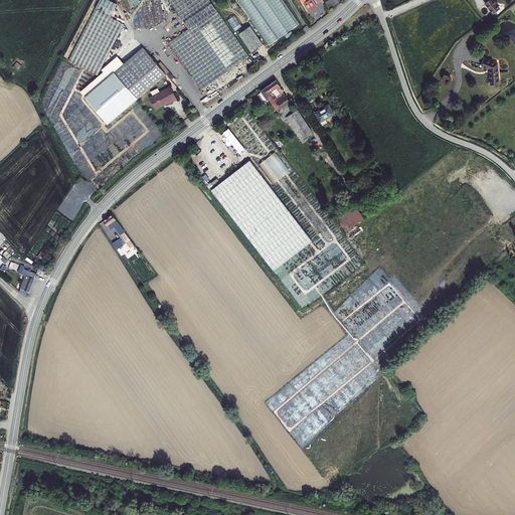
[(98,0),(95,6),(109,14),(116,1),(115,0),(114,0),(98,0)]
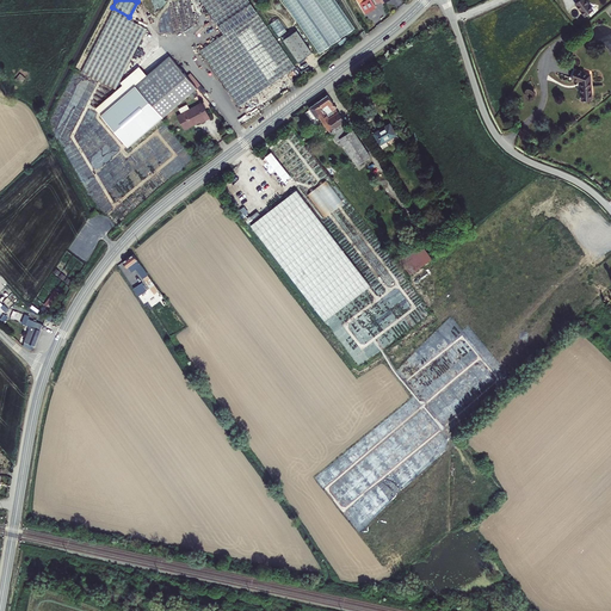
[(203,0),(224,32),(257,10),(250,0),(203,0)]
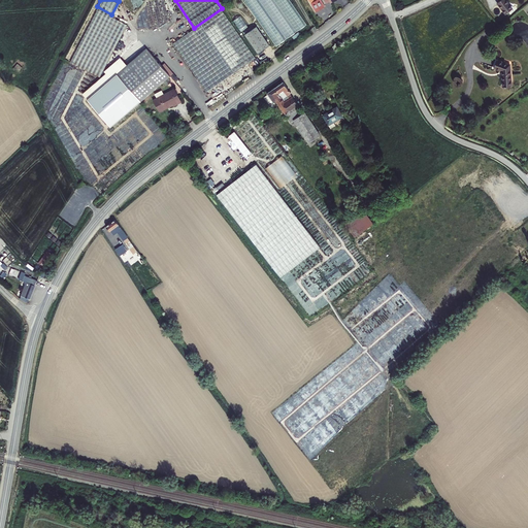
[(289,0),(243,0),(276,46),(306,25),(289,0)]
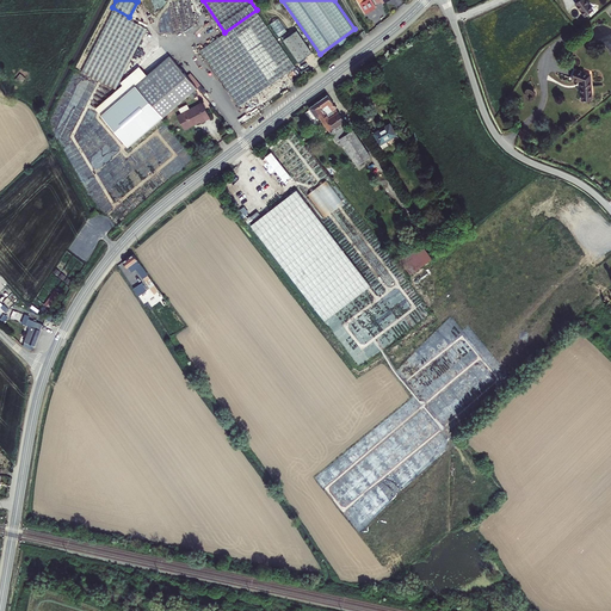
[(376,7),(371,0),(359,0),(368,12),(376,7)]
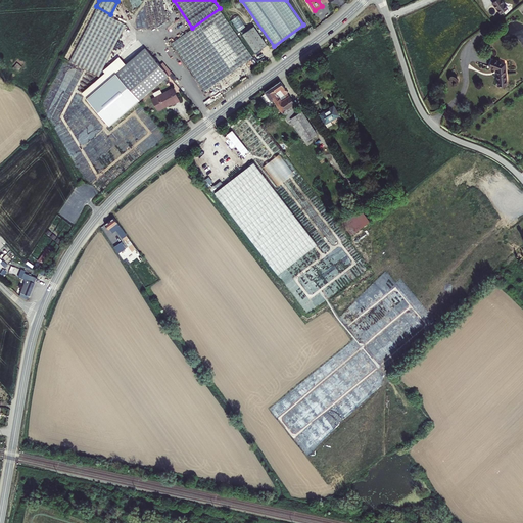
[(493,7),(501,18),(508,14),(501,3),(493,7)]
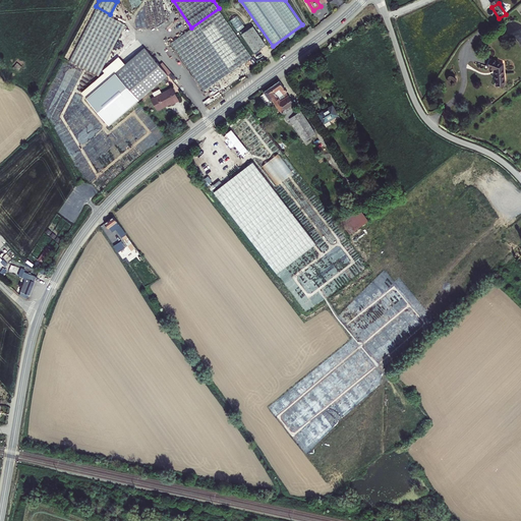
[(96,6),(69,58),(98,73),(125,21),(110,14),(96,6)]
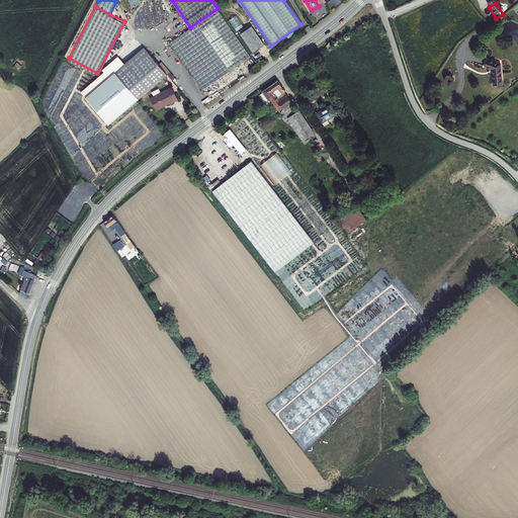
[(250,58),(230,25),(218,8),(190,27),(170,40),(202,89),(245,61),(250,58)]
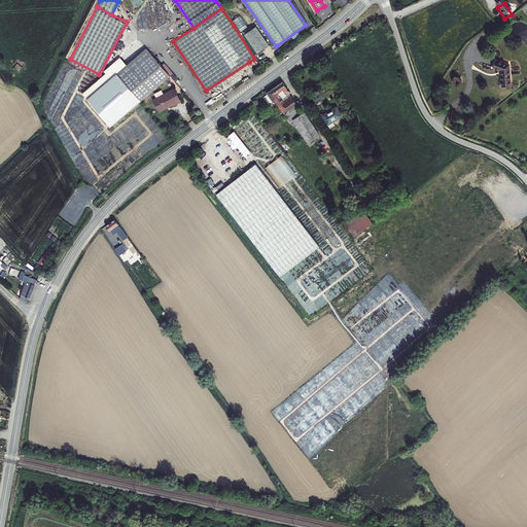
[(241,15),(235,20),(242,31),(249,27),(241,15)]
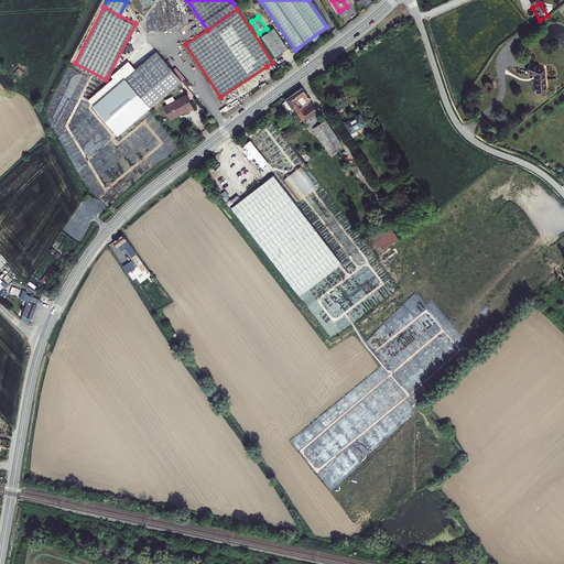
[(262,38),(275,57),(288,49),(274,29),(262,38)]
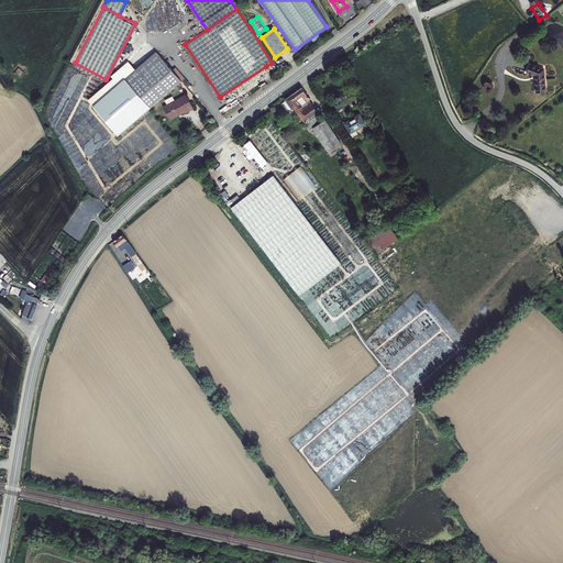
[(156,50),(124,76),(148,106),(180,79),(156,50)]
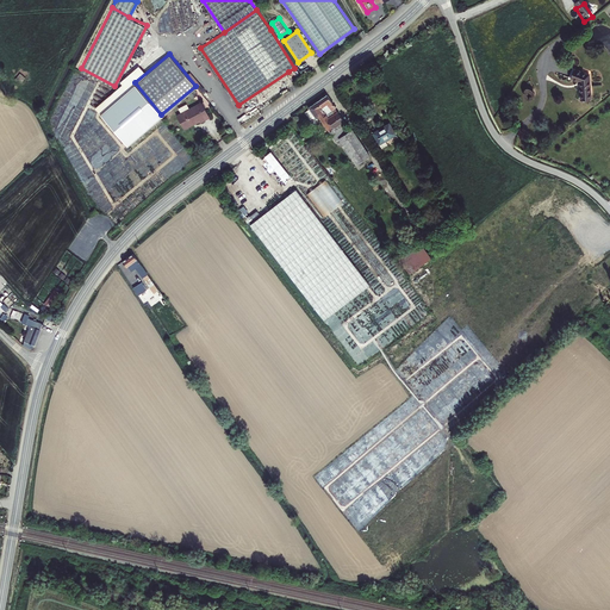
[(568,109),(579,106),(573,81),(556,78),(554,88),(565,89),(568,109)]
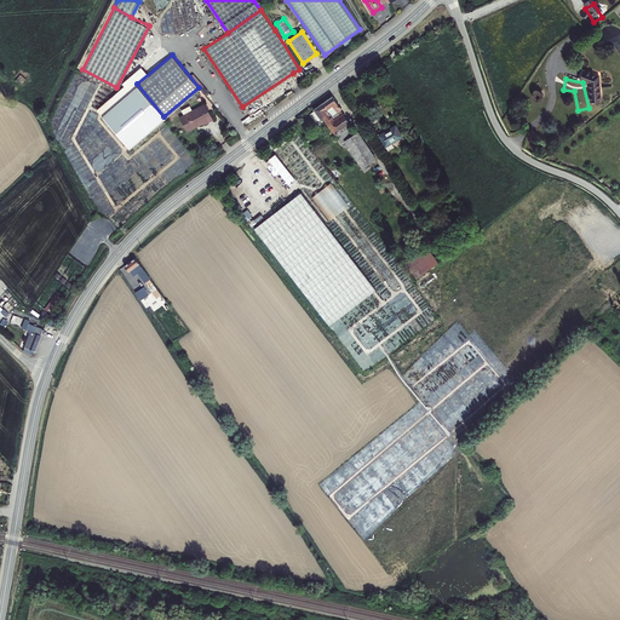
[(194,122),(184,113),(179,115),(187,130),(204,121),(204,122),(213,118),(206,103),(200,105),(206,112),(194,122)]
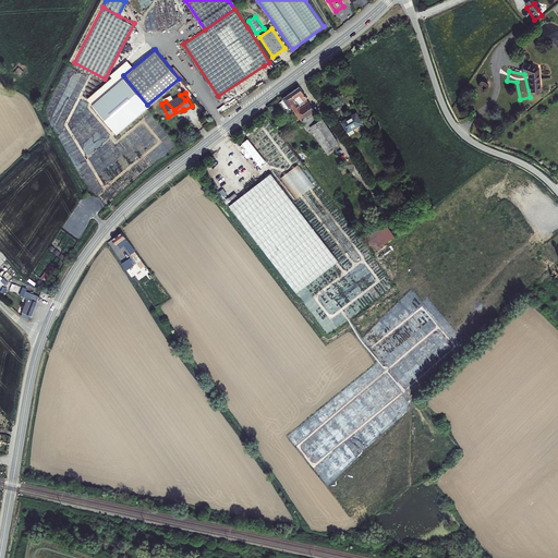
[(180,95),(166,101),(174,110),(185,100),(180,95)]
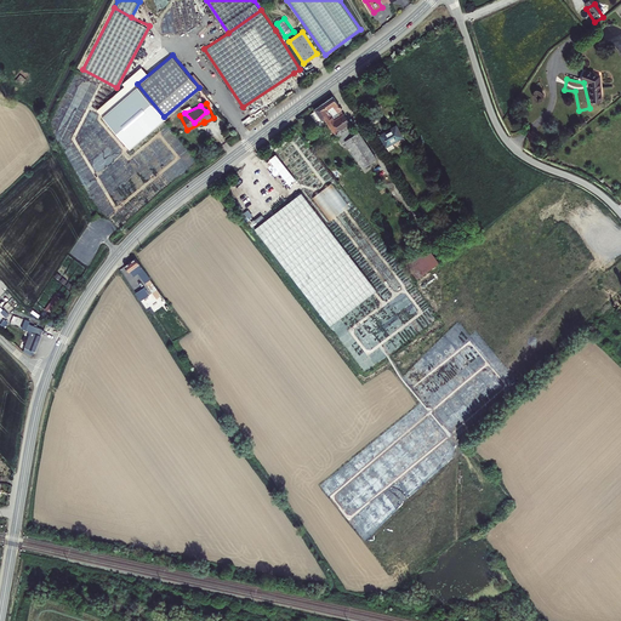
[(336,119),(328,107),(308,119),(308,120),(303,124),(308,131),(309,131),(317,126),(328,142),(329,141),(336,151),(339,149),(351,141),(339,123),(332,126),(328,130),(319,119),(323,117),(325,115),(330,121),(330,123),(336,119)]
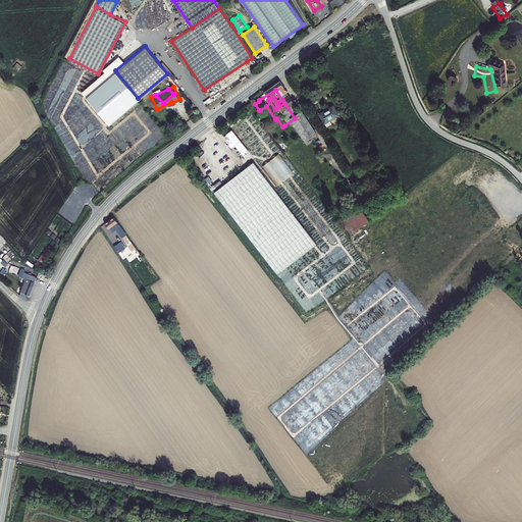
[(334,122),(329,114),(315,122),(321,132),(334,122)]
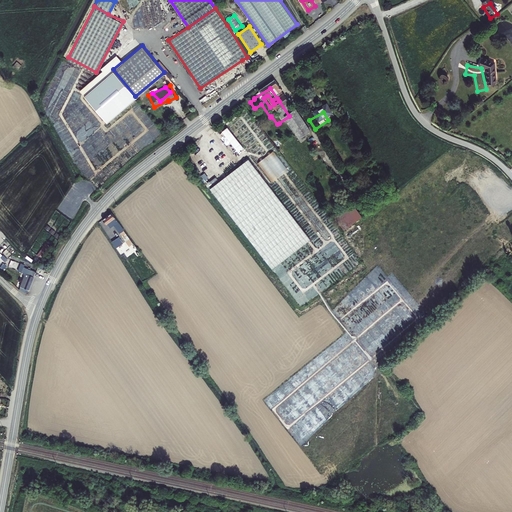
[(294,146),(305,139),(290,115),(289,116),(279,123),(294,146)]
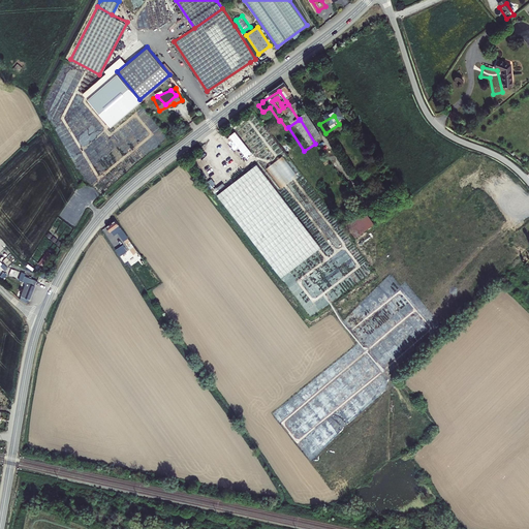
[(281,188),(298,177),(284,156),(268,166),(281,188)]
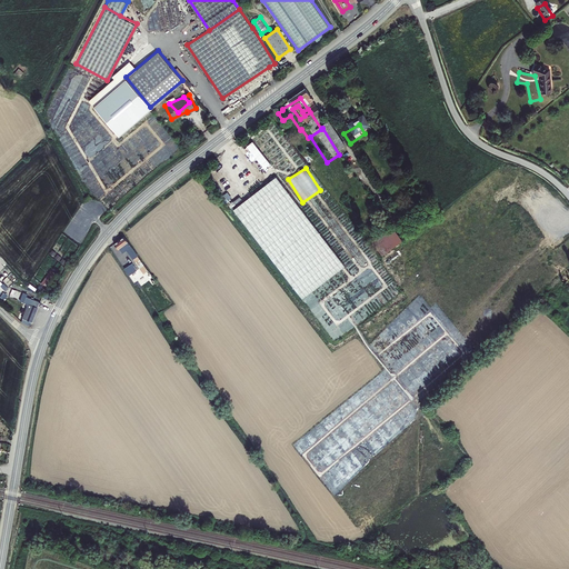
[(346,266),(277,177),(233,210),(303,299),(346,266)]
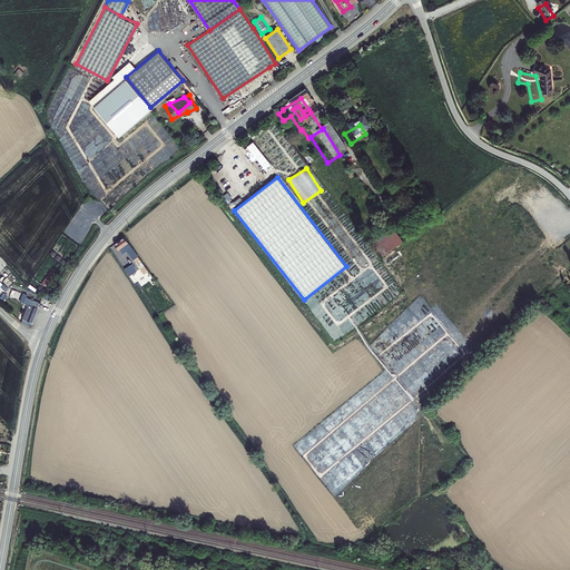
[(380,265),(397,251),(387,236),(367,251),(379,266),(380,265)]
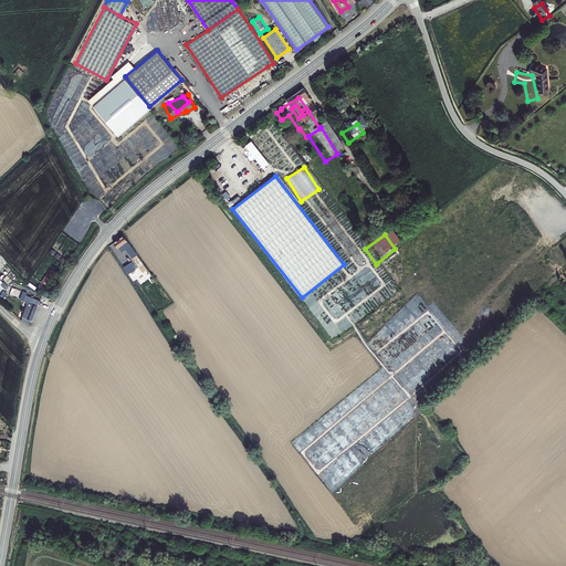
[(118,244),(109,251),(113,257),(115,254),(118,260),(122,257),(132,270),(135,273),(138,271),(135,266),(118,244)]
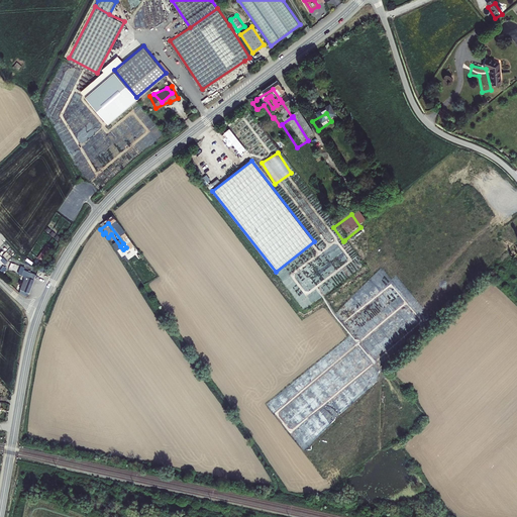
[(365,232),(360,227),(344,240),(347,245),(365,232)]
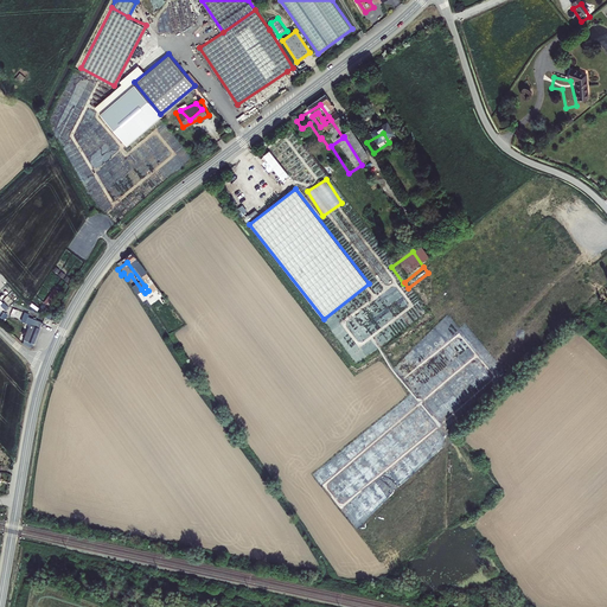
[(33,318),(25,338),(34,343),(43,321),(33,318)]
